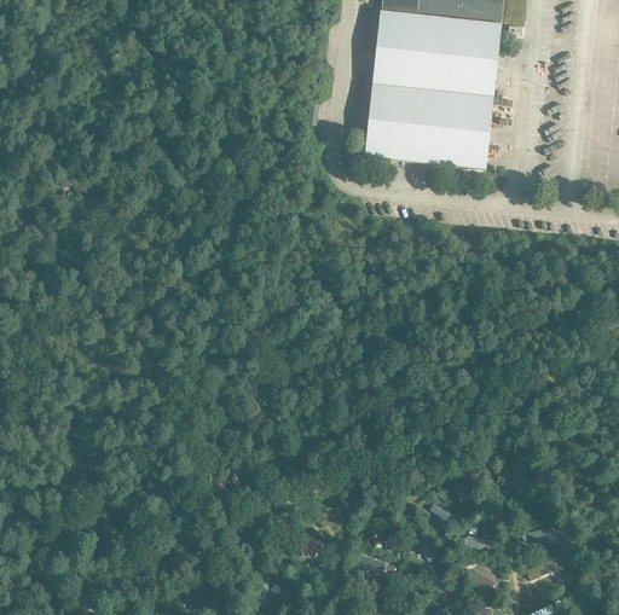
[(366,143),(364,156),(388,158),(426,162),(486,169),(486,168),(491,126),(491,125),(497,67),(498,53),(502,23),(501,23),(503,0),(382,0),(381,10),(380,10),(377,40),(377,41),(376,52),(376,54),(369,112),(369,114),(368,125),(368,126),(366,140),(366,143)]
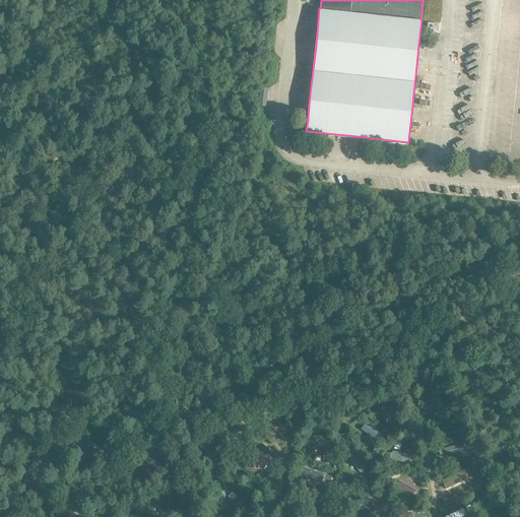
[(428,20),(427,27),(438,29),(439,21),(428,20)]
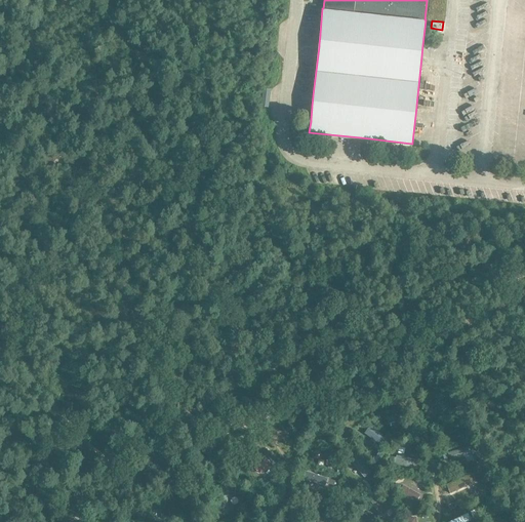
[(261,104),(268,105),(270,88),(264,87),(261,104)]
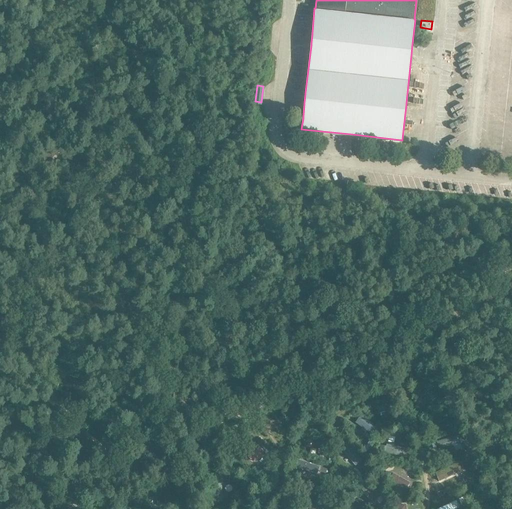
[(418,400),(424,406),(440,390),(434,384),(418,400)]
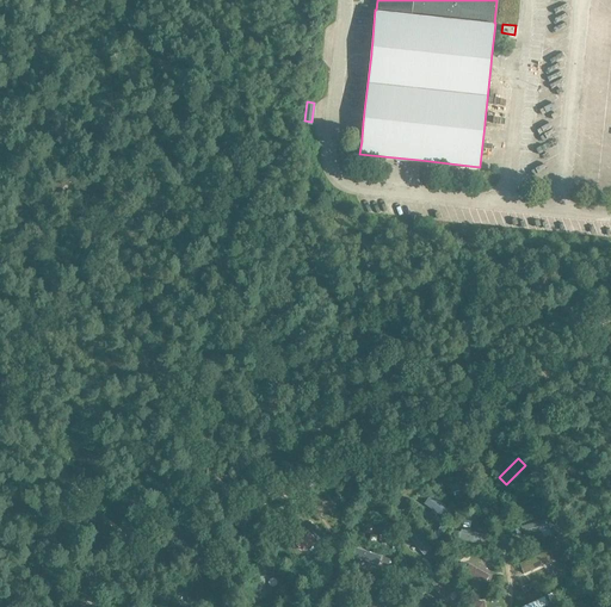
[(449,481),(451,490),(454,489),(455,495),(463,493),(462,487),(466,487),(466,488),(470,487),(470,484),(474,483),(471,475),(449,481)]
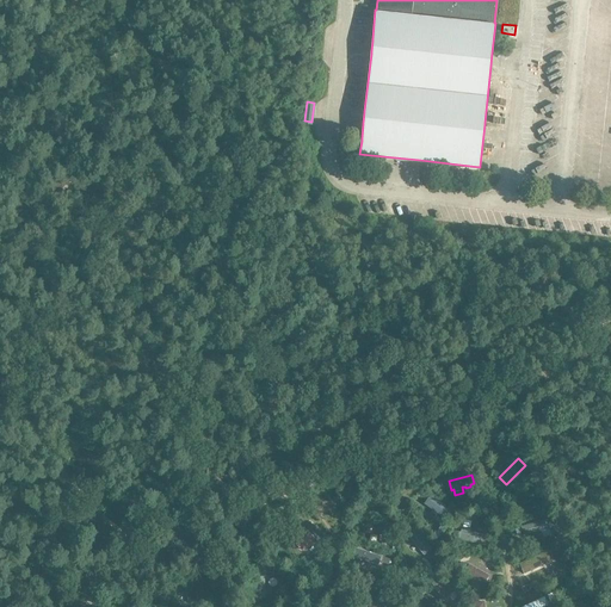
[(426,500),(432,506),(431,507),(434,511),(436,508),(444,515),(449,508),(431,494),(426,500)]
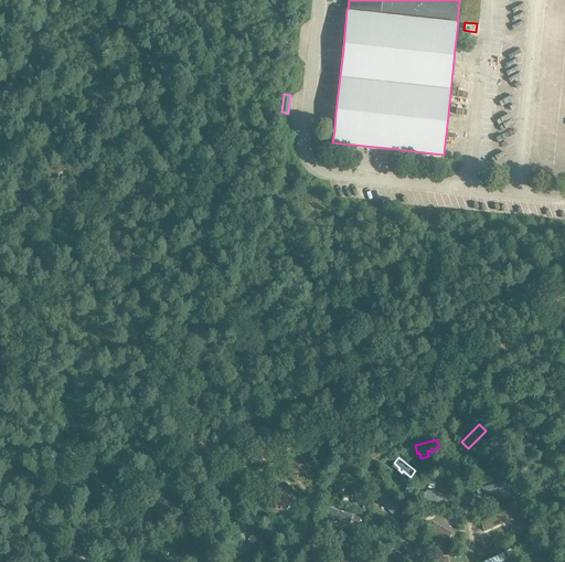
[(499,457),(477,466),(480,474),(502,465),(499,457)]
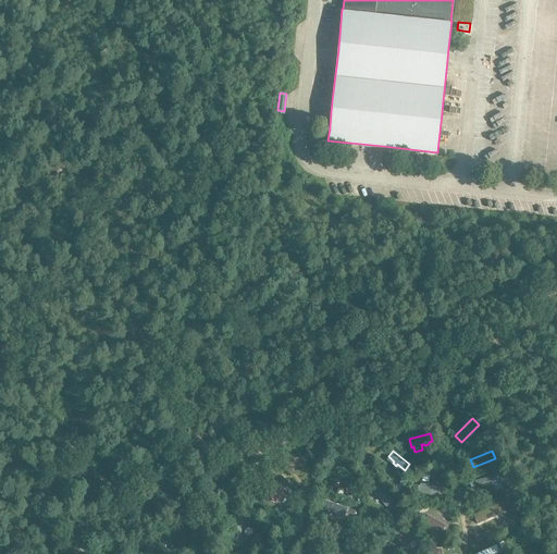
[(478,487),(502,479),(498,470),(474,478),(478,487)]
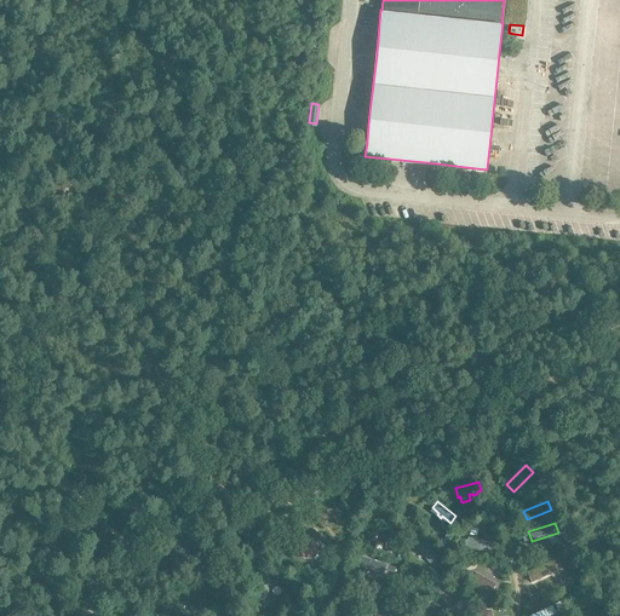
[(309,531),(297,546),(308,554),(320,542),(327,548),(334,541),(319,527),(313,535),(309,531)]
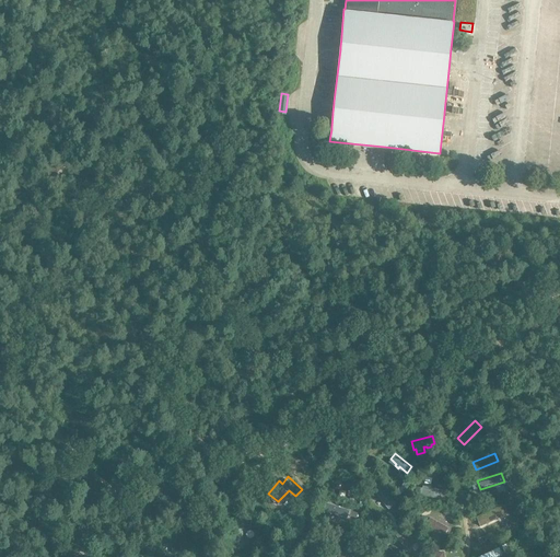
[(358,497),(359,476),(351,476),(350,496),(358,497)]
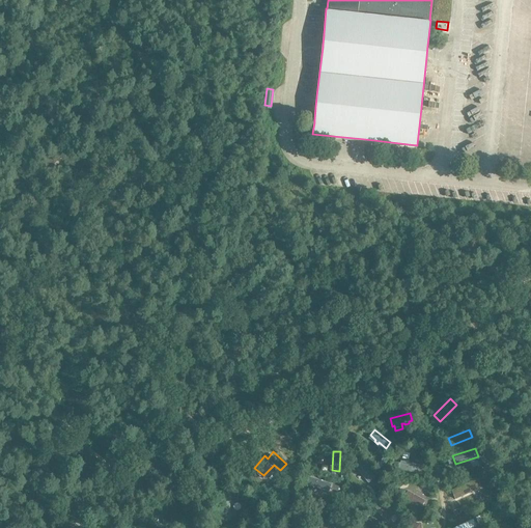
[(423,464),(400,457),(398,467),(421,472),(423,464)]
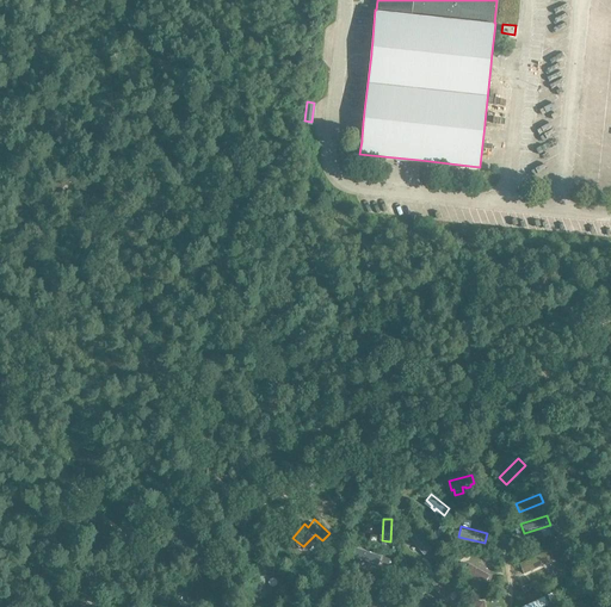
[(432,546),(415,527),(408,533),(424,552),(432,546)]
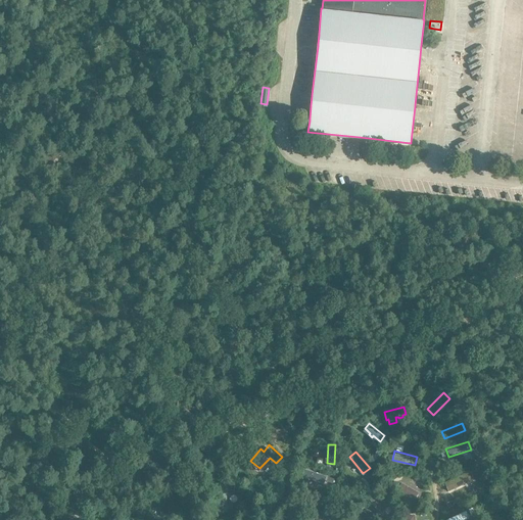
[(304,467),(301,475),(324,482),(326,474),(304,467)]
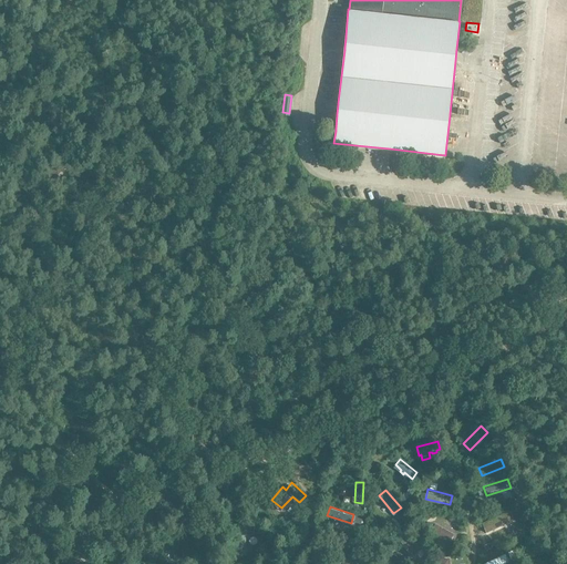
[(482,521),(486,531),(513,519),(508,509),(482,521)]
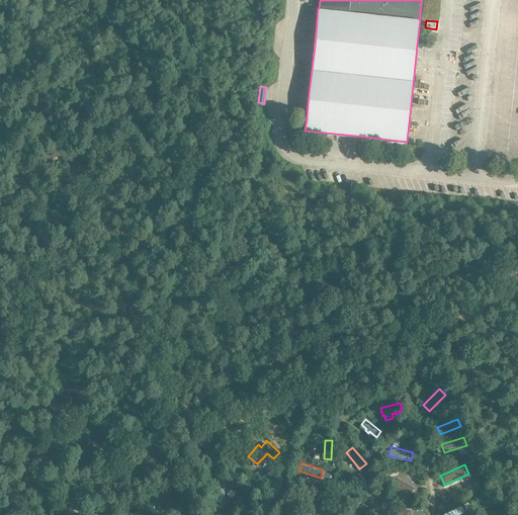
[(262,468),(258,473),(263,477),(267,474),(262,468)]
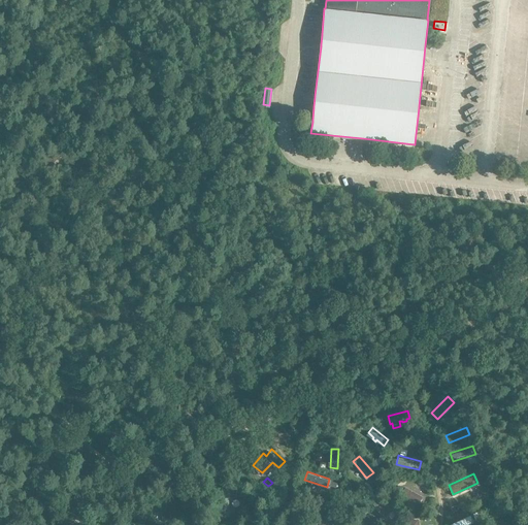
[(230,514),(228,492),(230,492),(229,484),(213,486),(215,494),(217,493),(219,515),(230,514)]
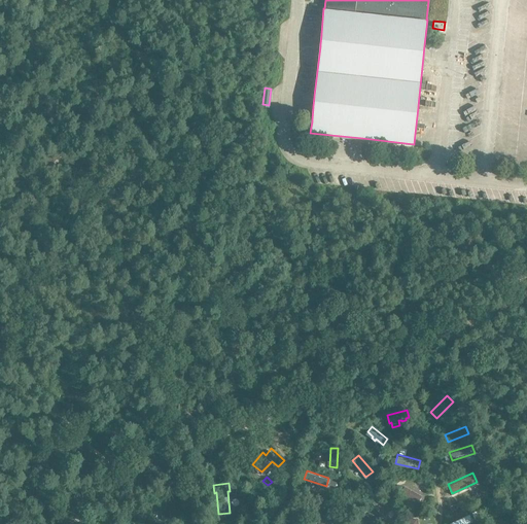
[(400,491),(418,501),(422,494),(405,484),(400,491)]
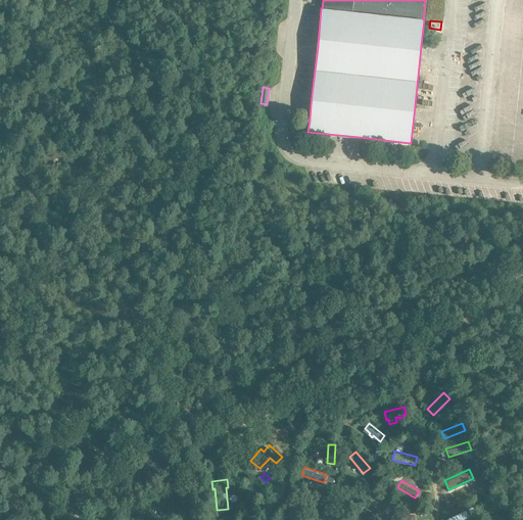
[(387,515),(383,507),(384,506),(382,502),(380,503),(378,499),(372,502),(382,518),(387,515)]
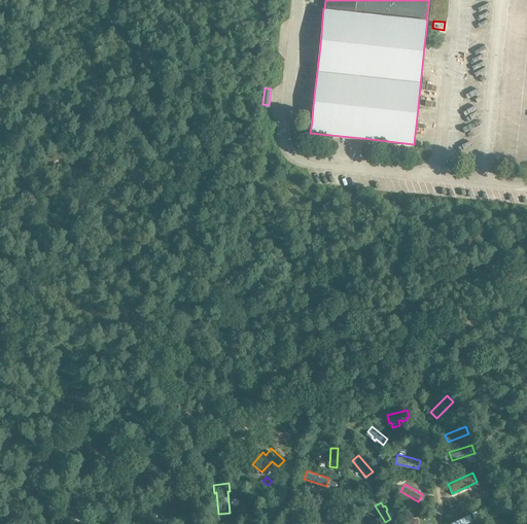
[(291,523),(295,520),(297,517),(301,514),(293,509),(280,523),(291,523)]
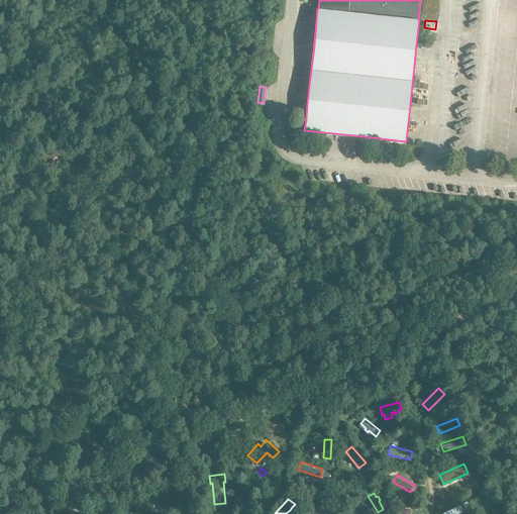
[(319,513),(322,509),(324,510),(326,506),(324,505),(326,503),(319,499),(310,513),(319,513)]
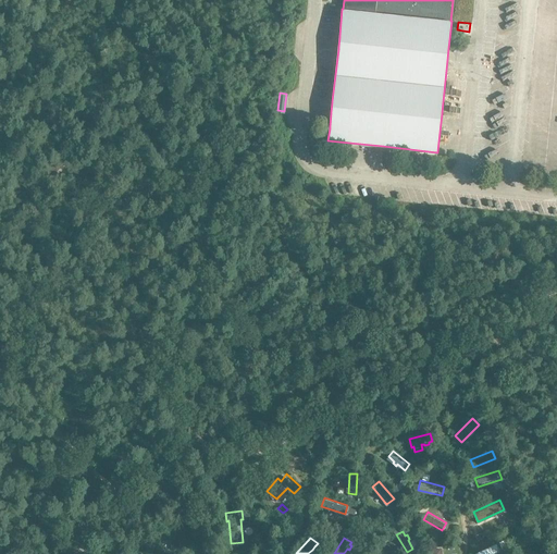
[(409,541),(412,546),(418,543),(415,538),(409,541)]
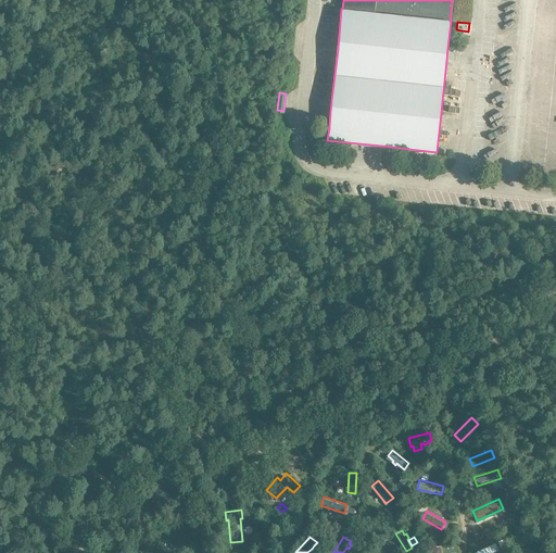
[(475,552),(488,552),(491,552),(493,552),(496,552),(495,550),(498,548),(495,541),(474,551),(475,552)]
